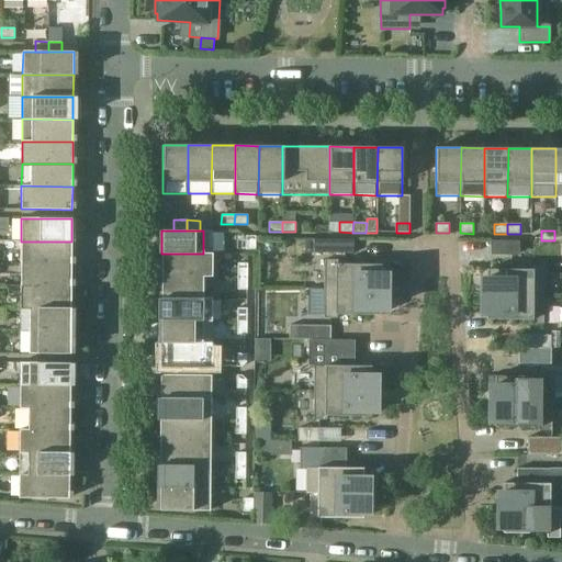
[(269,246),(296,246),(296,235),(269,234),(269,246)]
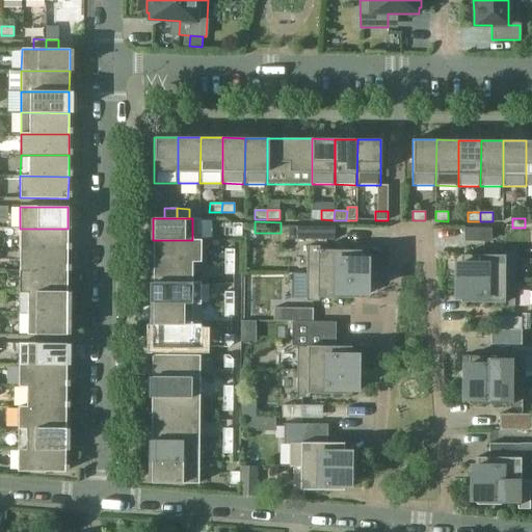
[(242,236),(242,223),(233,223),(233,236),(242,236)]
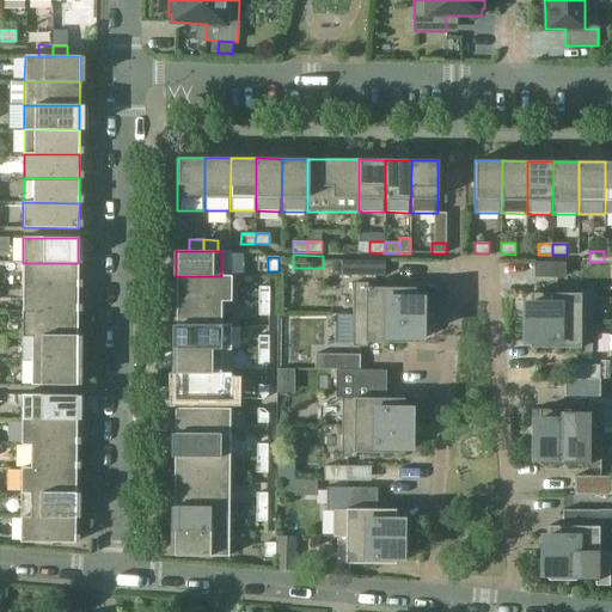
[(385,276),(385,261),(332,259),(332,275),(385,276)]
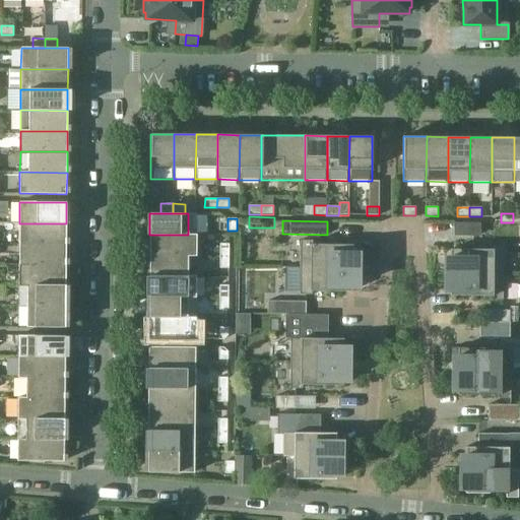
[(480,222),(454,222),(454,236),(480,237),(480,222)]
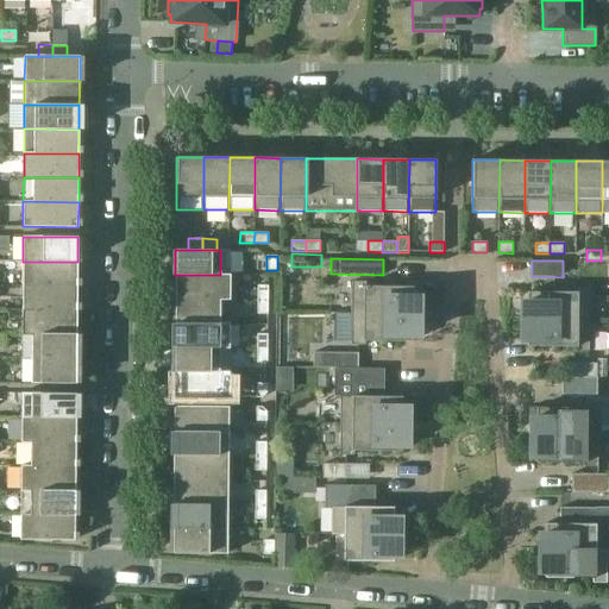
[(77,286),(77,262),(23,262),(23,286),(77,286)]
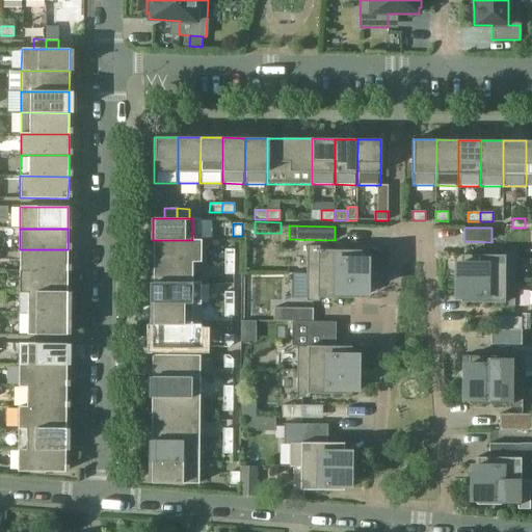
[(153,240),(153,261),(192,262),(201,262),(201,240),(192,240),(153,240)]
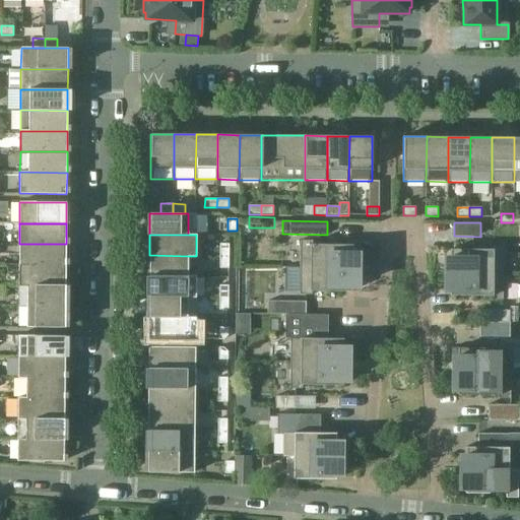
[(300,241),(300,267),(352,268),(359,268),(359,245),(312,245),(312,241),(300,241)]
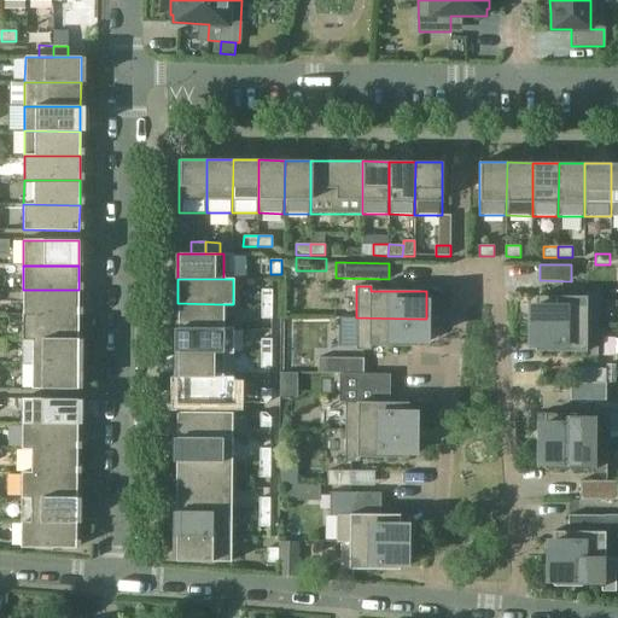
[(79,315),(79,290),(23,290),(23,315),(33,315),(33,314),(79,315)]
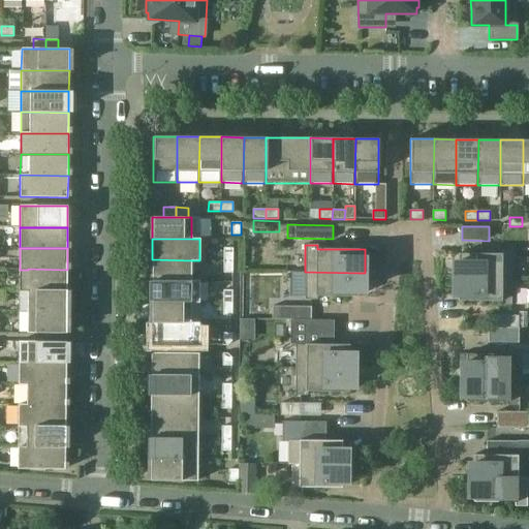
[(224,248),(223,260),(232,260),(232,248),(224,248)]
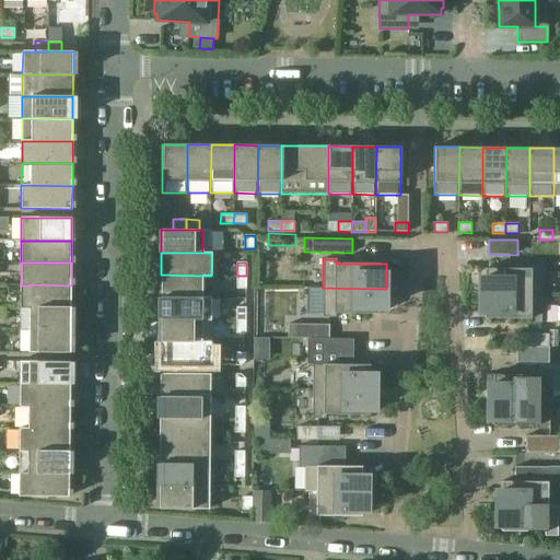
[(486,268),(485,293),(541,293),(543,265),(529,265),(529,268),(486,268)]
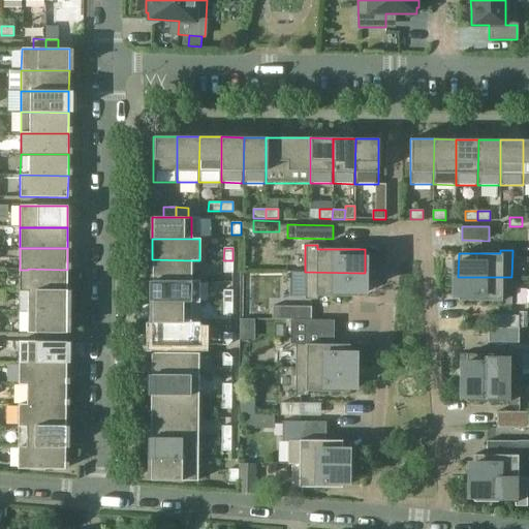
[(152,259),(152,281),(191,281),(191,280),(191,260),(152,259)]
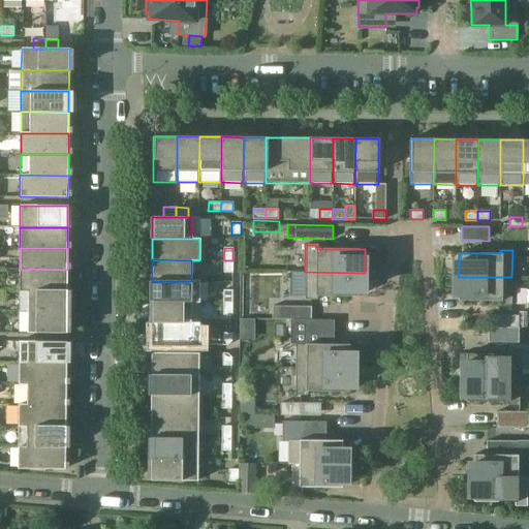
[(232,273),(232,260),(223,260),(223,273),(232,273)]
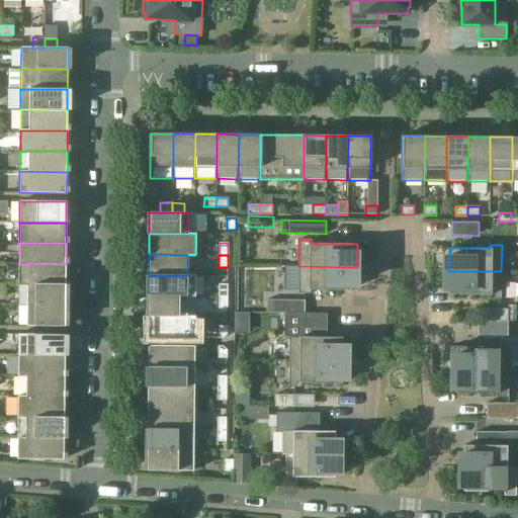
[(66,284),(66,264),(27,263),(27,264),(19,264),(18,283),(19,283),(27,283),(27,284),(66,284)]
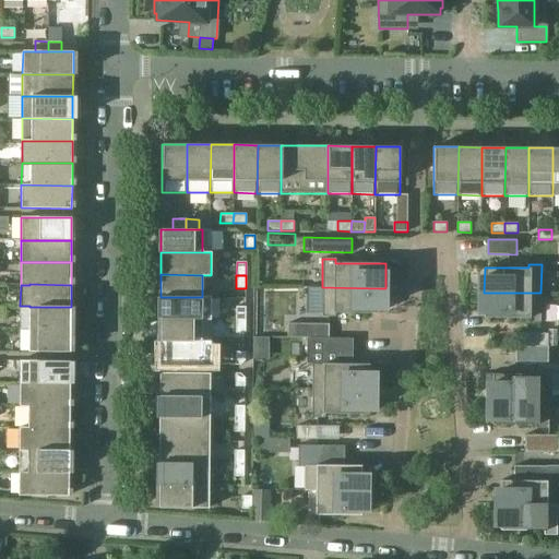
[(379,313),(379,288),(322,287),(322,317),(335,317),(335,312),(379,313)]
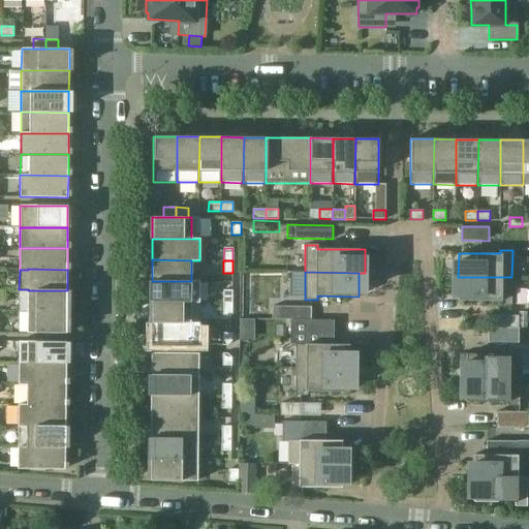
[(511,305),(511,277),(458,277),(458,301),(499,301),(499,305),(511,305)]
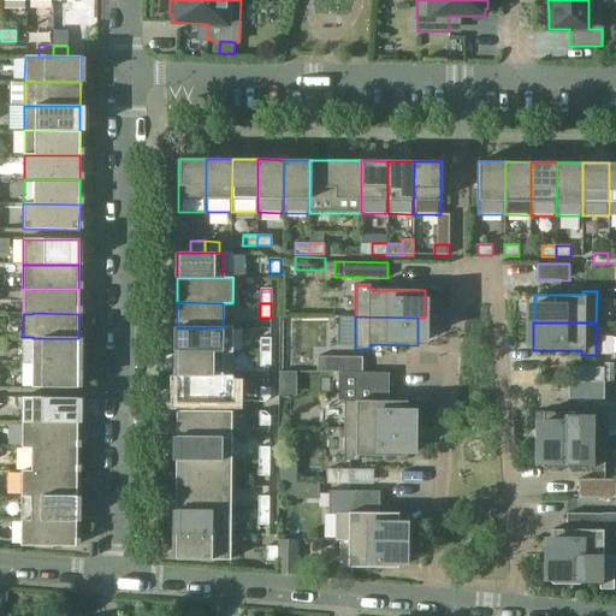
[(177,327),(177,351),(223,351),(223,353),(232,353),(232,326),(223,326),(223,327),(177,327)]
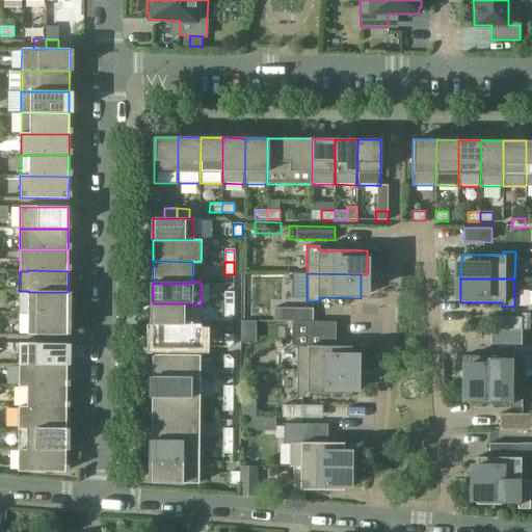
[(531,316),(531,289),(515,289),(515,317),(531,316)]
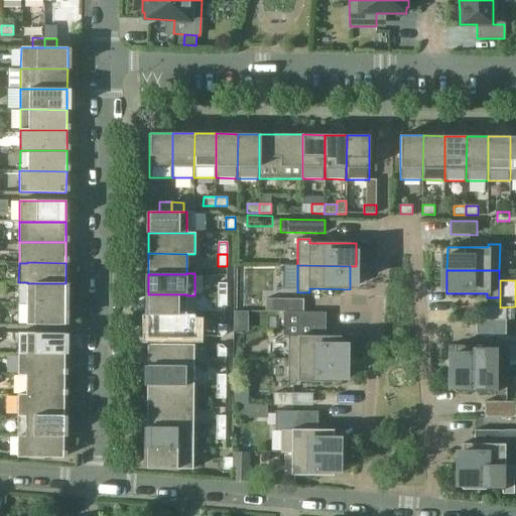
[(65,303),(66,283),(27,283),(27,282),(19,282),(18,304),(26,304),(26,303),(65,303)]
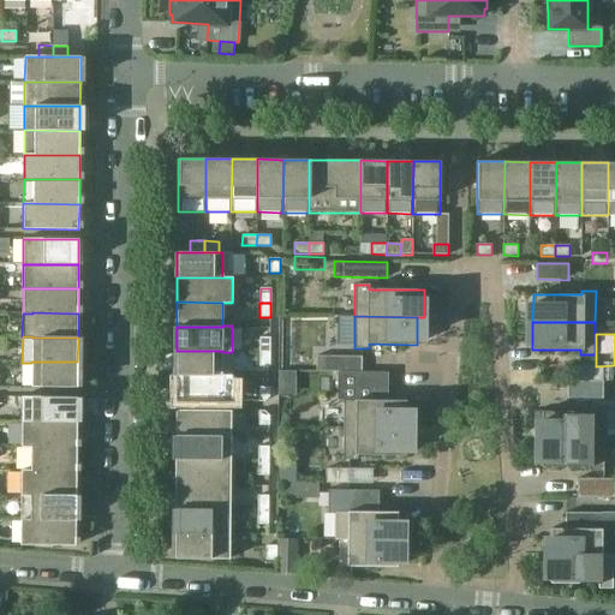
[(260,338),(260,352),(270,352),(270,338),(260,338)]
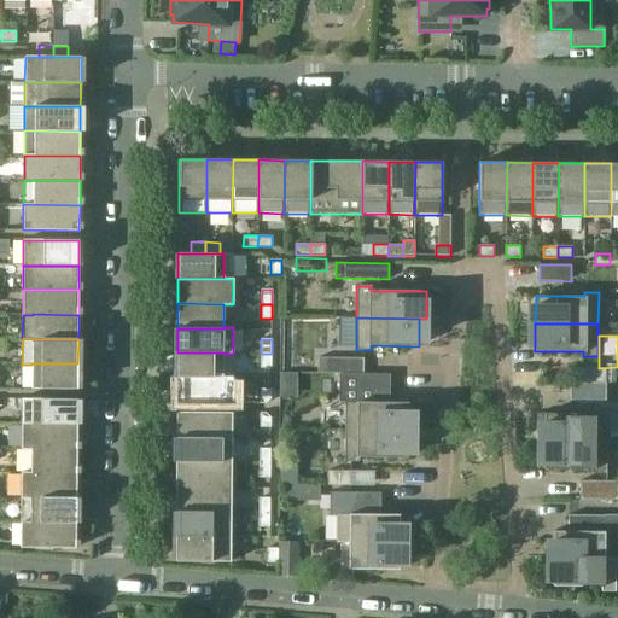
[(178,353),(178,377),(222,378),(222,377),(223,354),(223,353),(178,353)]
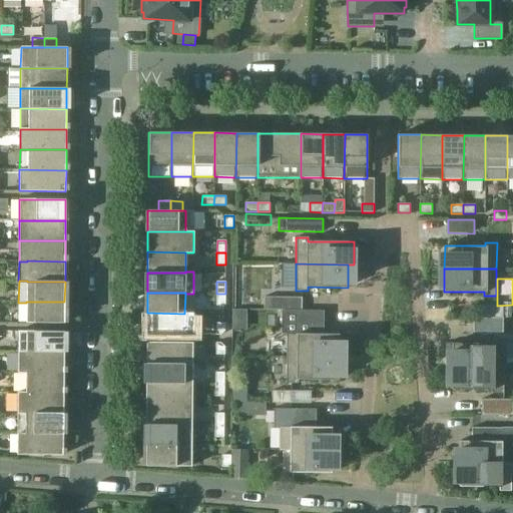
[(225,306),(225,294),(216,294),(216,306),(225,306)]
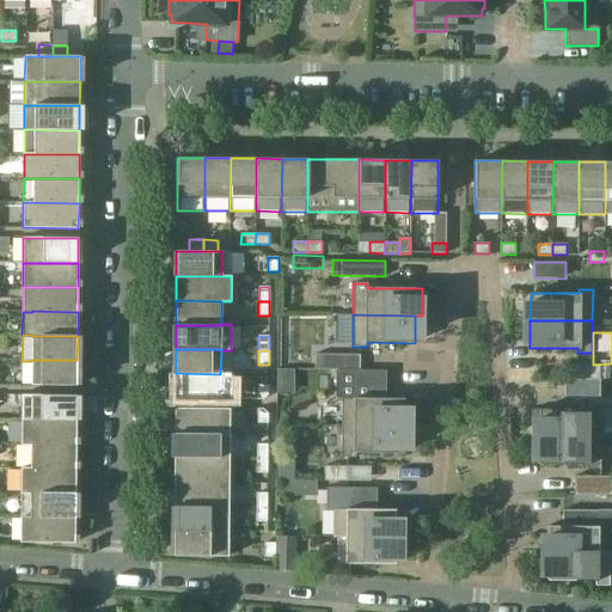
[(355,371),(355,356),(314,355),(314,369),(325,369),(336,369),(355,371)]
